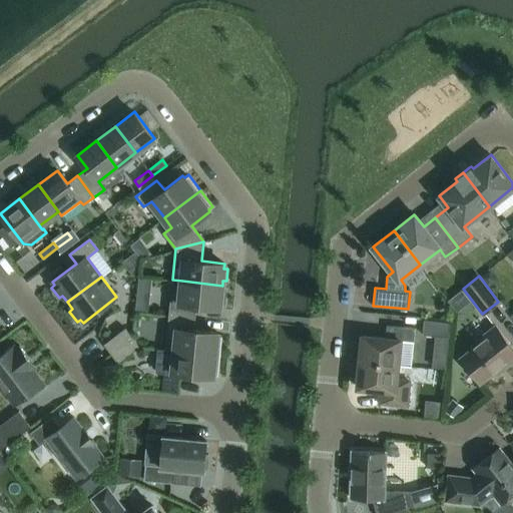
[(224,303),(225,291),(221,291),(222,286),(182,281),(180,294),(171,293),(168,315),(195,318),(196,306),(219,308),(220,303),(224,303)]
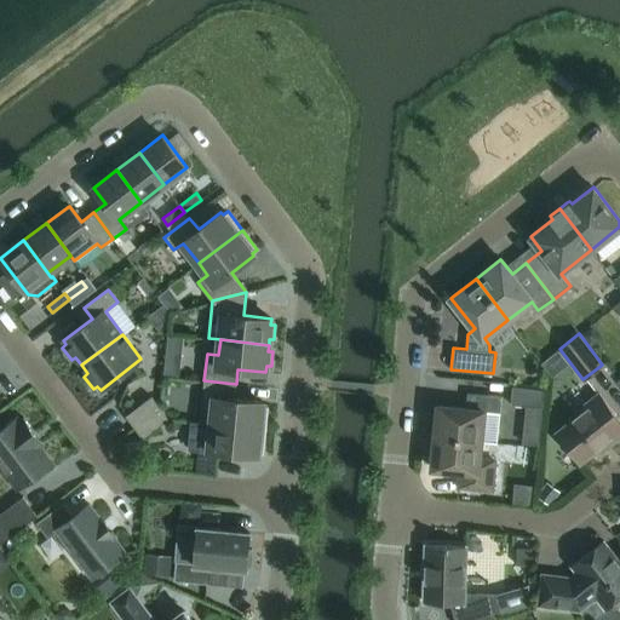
[(168,361),(167,373),(178,374),(179,368),(174,361),(168,361)]
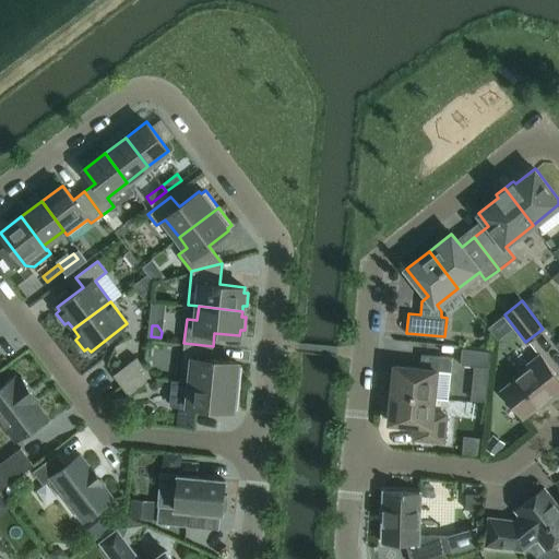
[(240,387),(242,365),(237,365),(237,361),(212,359),(213,346),(183,343),(180,380),(240,387)]
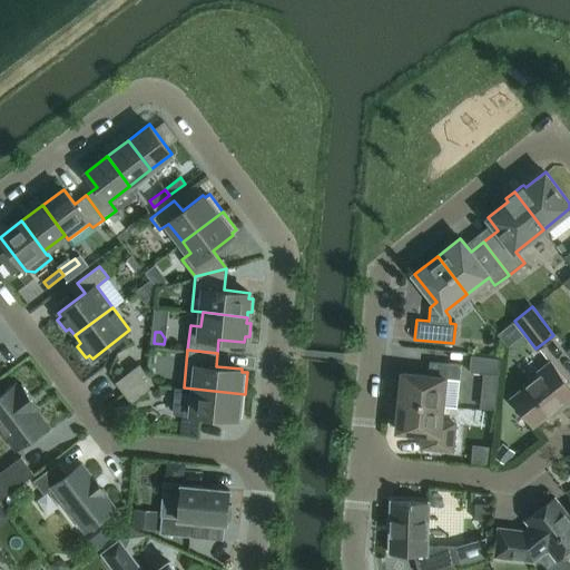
[(499,372),(500,356),(485,356),(471,355),(470,372),(499,374),(499,372)]
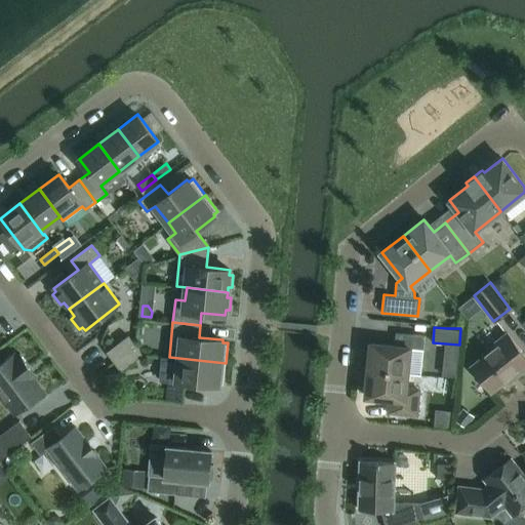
[(420,374),(425,335),(416,334),(396,332),(394,346),(370,344),(368,370),(407,373),(420,374)]
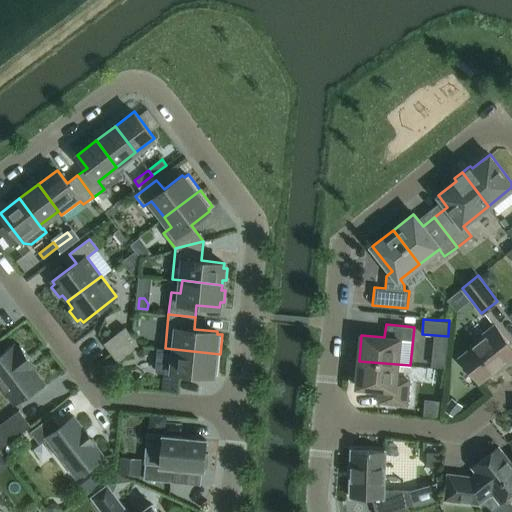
[(506,365),(511,360),(511,346),(494,324),(482,334),(484,337),(459,356),(467,365),(479,381),(504,362),(506,365)]
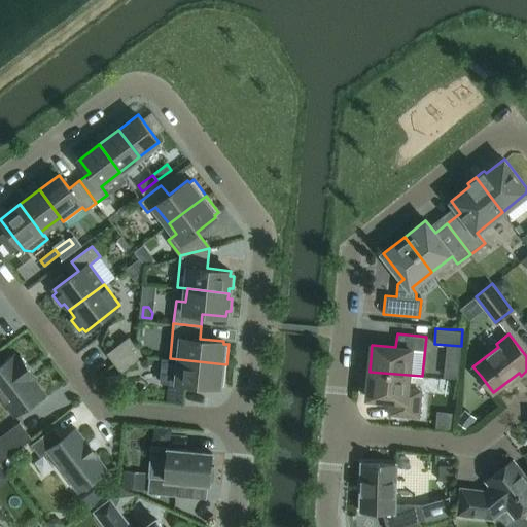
[(114,362),(136,346),(129,337),(107,353),(114,362)]
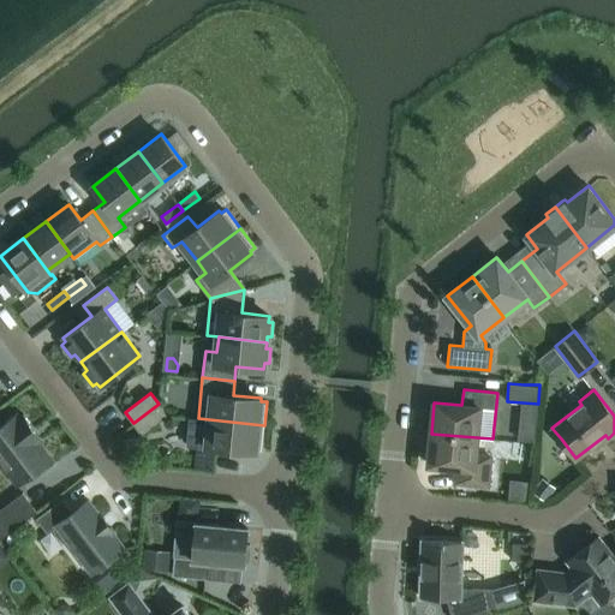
[(142,435),(167,416),(159,404),(133,423),(142,435)]
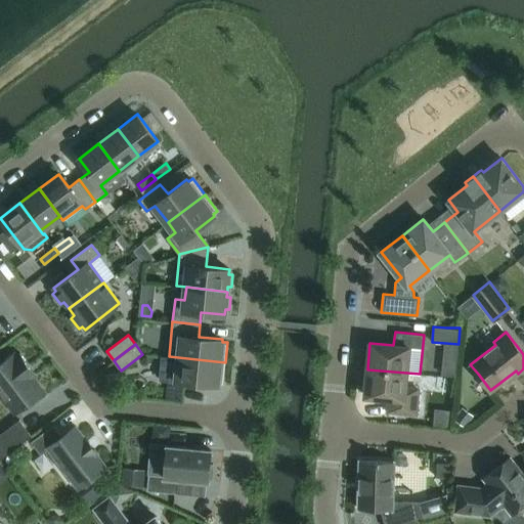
[(17,354),(14,351),(0,361),(0,394),(14,415),(45,391),(35,378),(37,376),(19,352),(17,354)]
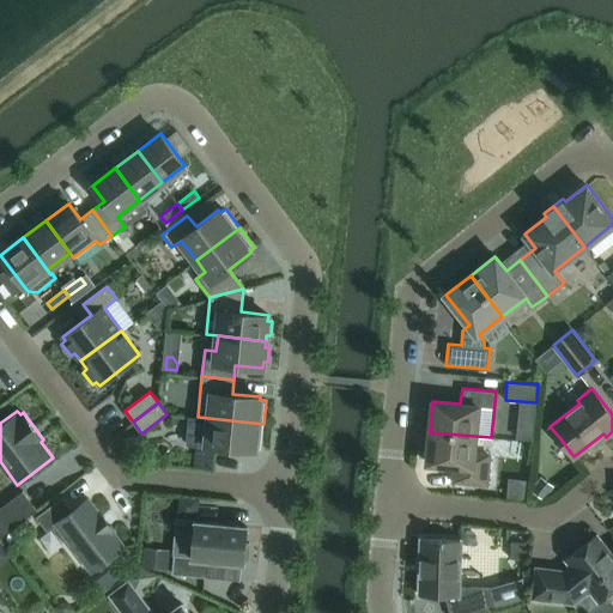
[(261,448),(263,424),(198,417),(188,416),(188,418),(189,418),(187,443),(255,450),(255,447),(261,448)]
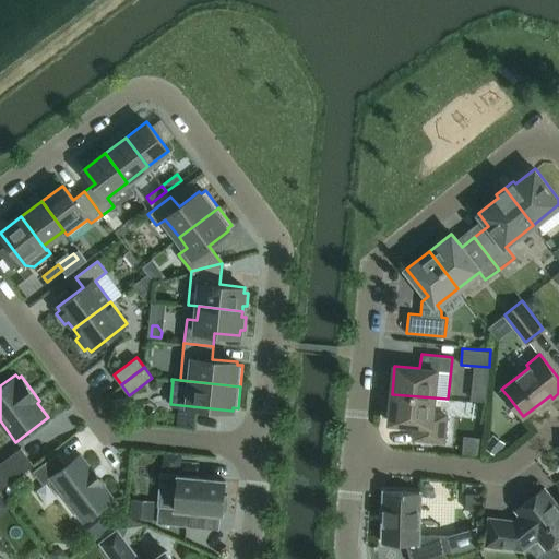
[(443,442),(445,420),(447,415),(432,413),(433,397),(392,394),(389,421),(414,425),(413,439),(443,442)]
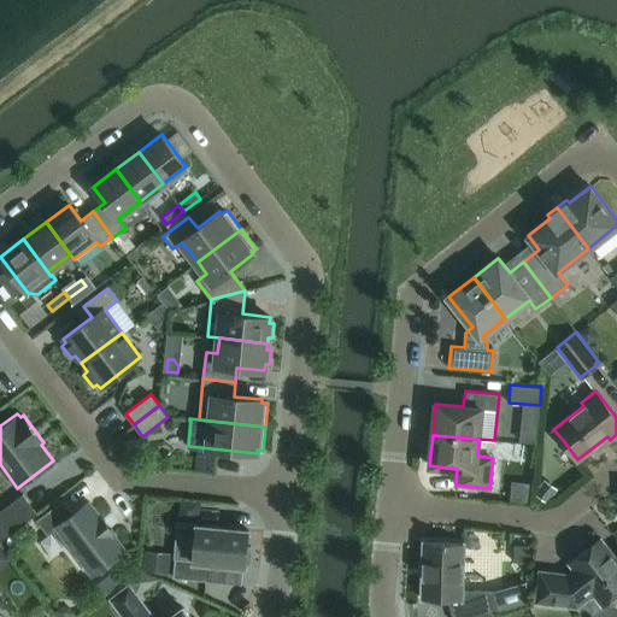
[(0,539),(36,512),(23,494),(0,510),(0,539)]
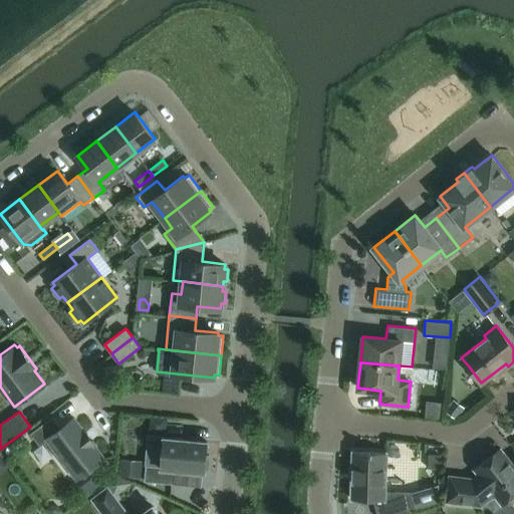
[(61,427),(52,416),(31,433),(39,444),(45,439),(75,480),(104,458),(73,418),(61,427)]
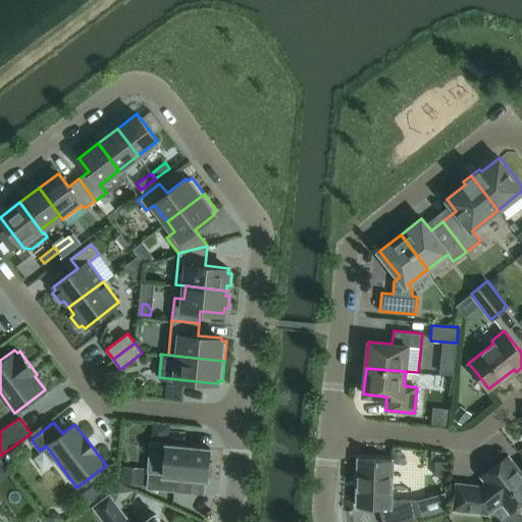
[(101,433),(110,446),(119,438),(110,426),(101,433)]
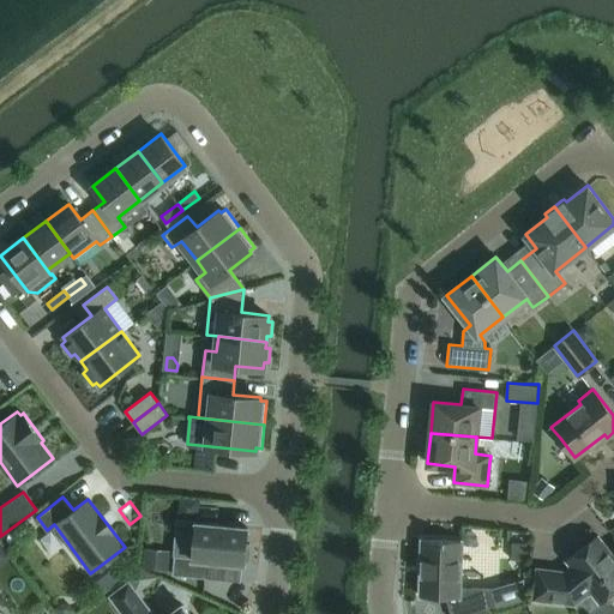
[(248,560),(250,543),(246,543),(247,528),(196,523),(193,557),(174,555),(172,575),(205,578),(208,560),(244,564),(244,560),(248,560)]
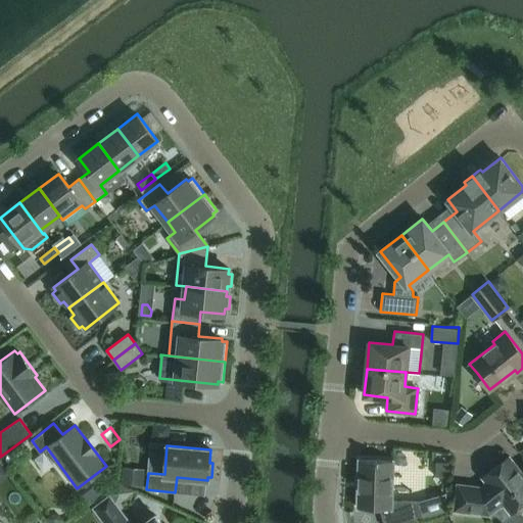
[(141,446),(140,464),(157,465),(158,447),(141,446)]
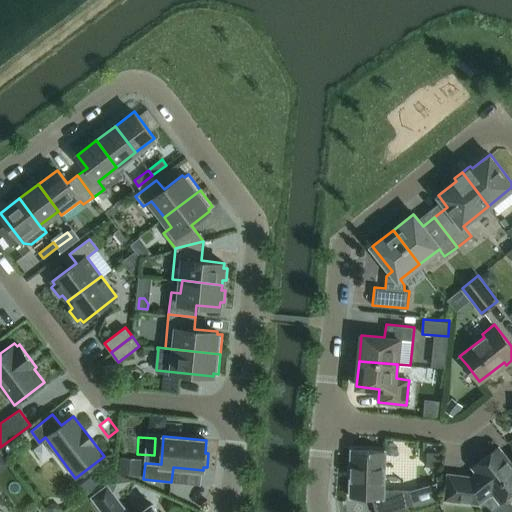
[(445,493),(444,499),(478,503),(492,492),(499,502),(511,492),(511,464),(510,462),(498,446),(472,467),(476,472),(471,476),(447,473),(445,493)]
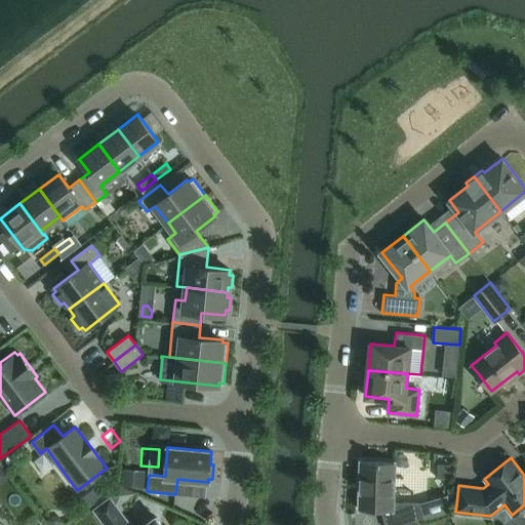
[(385,524),(403,524),(423,519),(419,502),(393,501),(395,461),(360,460),(359,510),(380,510),(385,524)]
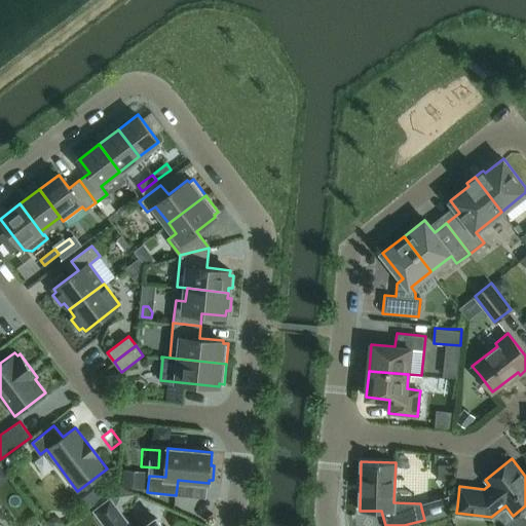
[(449,479),(450,464),(439,464),(437,479),(449,479)]
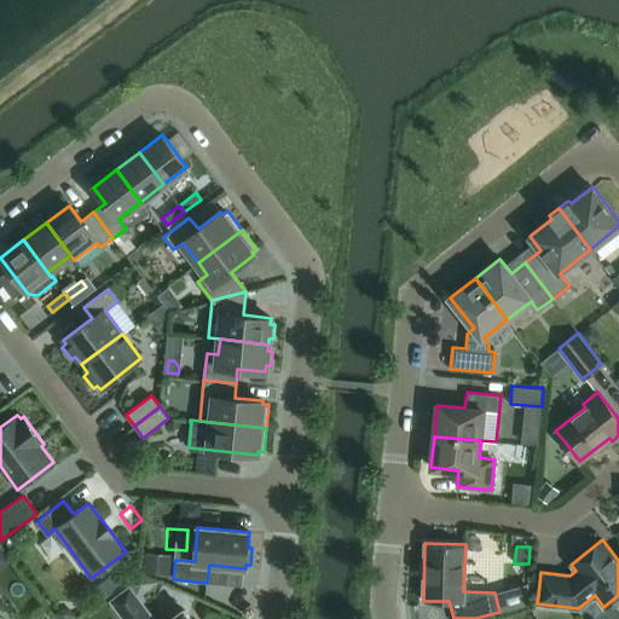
[(126,618),(151,618),(152,618),(129,588),(113,601),(126,618)]
